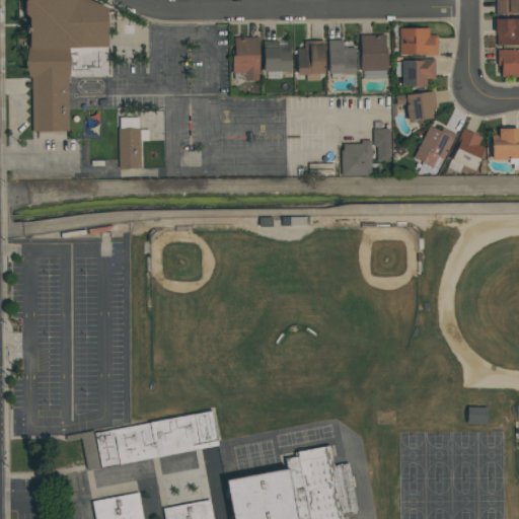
[(24,0),(85,0),(108,9),(107,50),(108,79),(71,79),(71,133),(32,133),(24,0)]
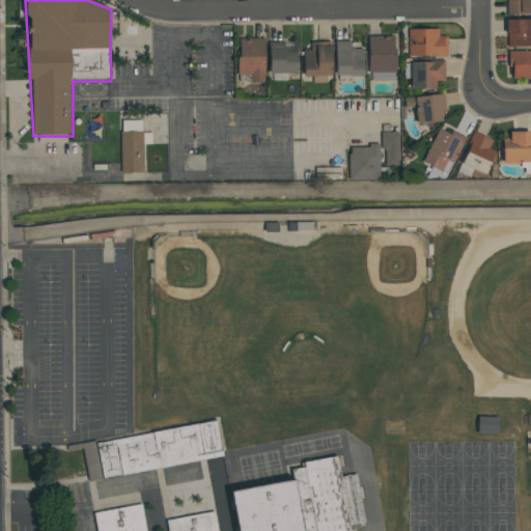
[(530,0),(530,12),(520,14),(520,15),(506,15),(506,0),(530,0)]
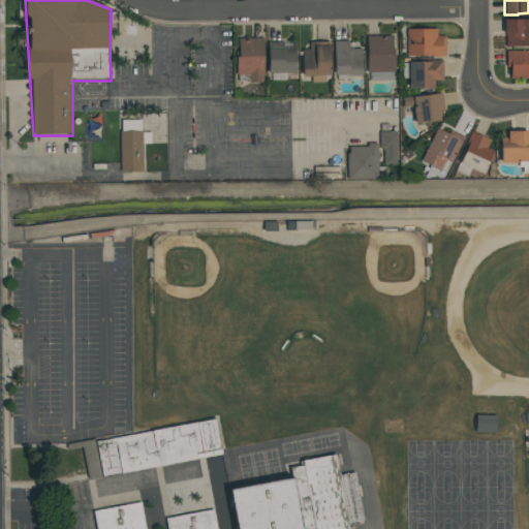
[(528,20),(528,45),(505,47),(505,34),(504,34),(503,20),(528,20)]
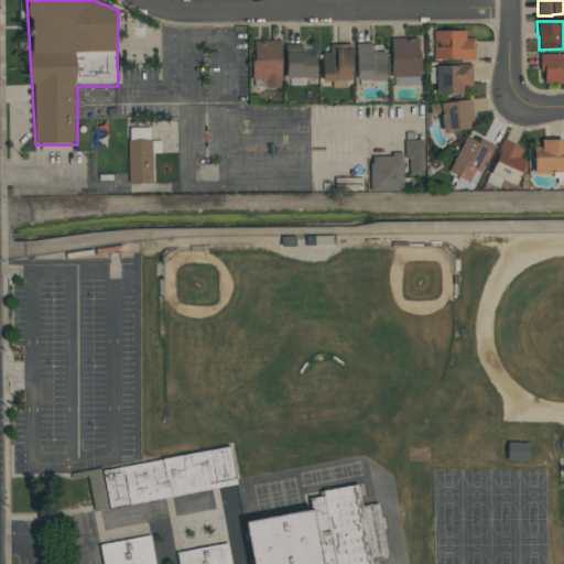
[(466,31),(466,39),(475,39),(475,60),(463,60),(433,60),(433,31),(466,31)]
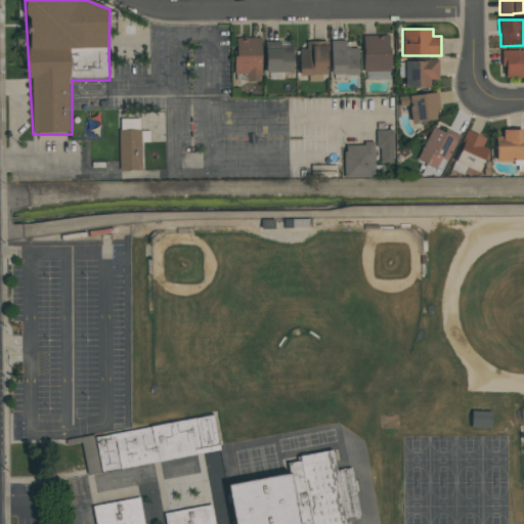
[(389,79),(365,79),(365,72),(363,72),(363,36),(388,36),(388,48),(391,48),(391,71),(389,71),(389,79)]
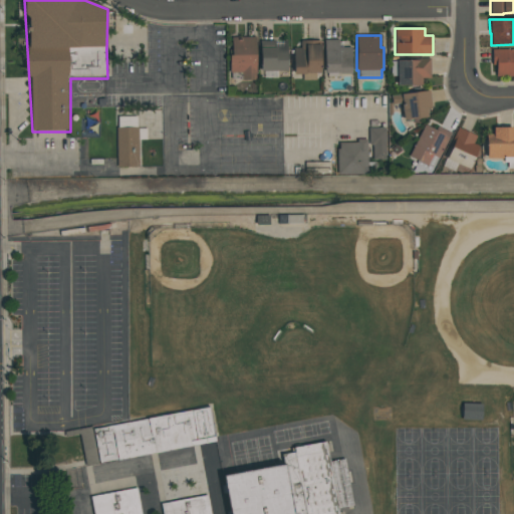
[(232,36),(256,36),(256,72),(256,79),(242,79),(242,78),(231,78),(231,72),(229,72),(229,55),(232,55),(232,36)]
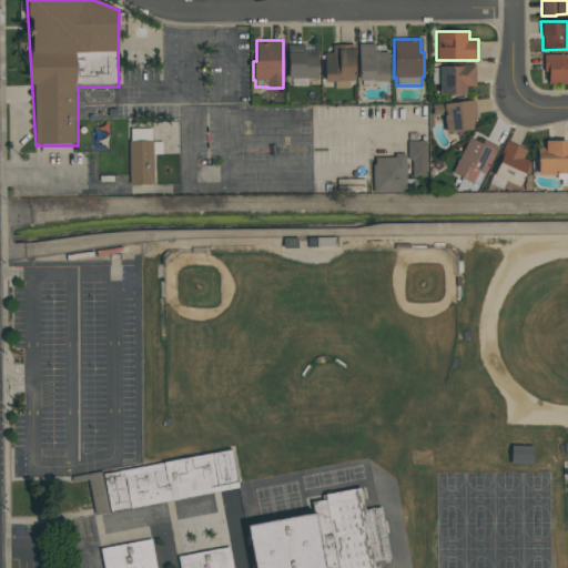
[(358,81),(358,43),(374,43),(374,52),(388,52),(388,81),(374,81),(374,84),(362,84),(362,81),(358,81)]
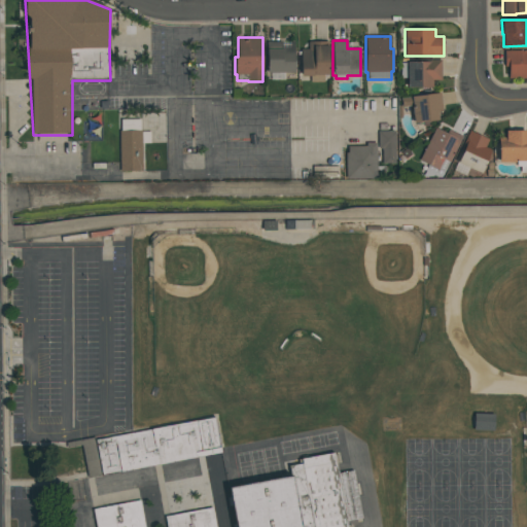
[(270,79),(270,72),(267,72),(267,48),(267,41),(293,41),(293,72),(285,72),(285,79),(270,79)]
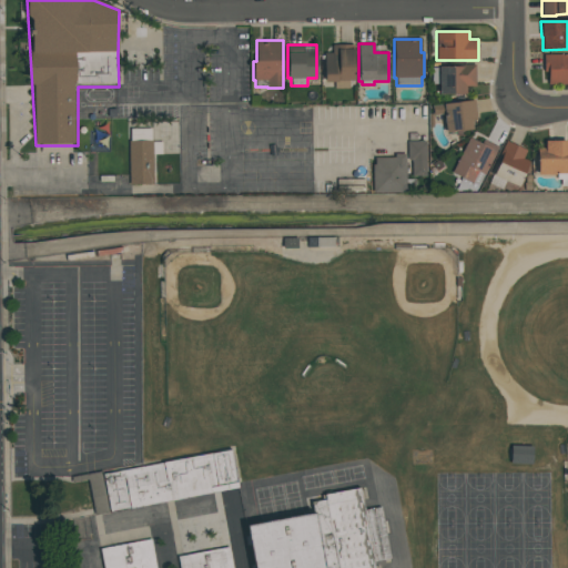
[(354,44),(354,80),(348,80),(348,89),(334,89),(334,82),(324,82),(324,52),(332,52),(332,44),(354,44)]
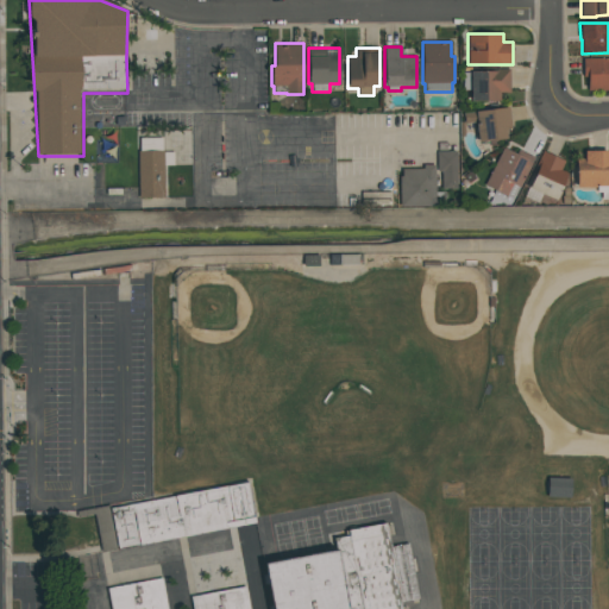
[(608,90),(588,90),(588,76),(583,76),(583,58),(608,58),(608,90)]
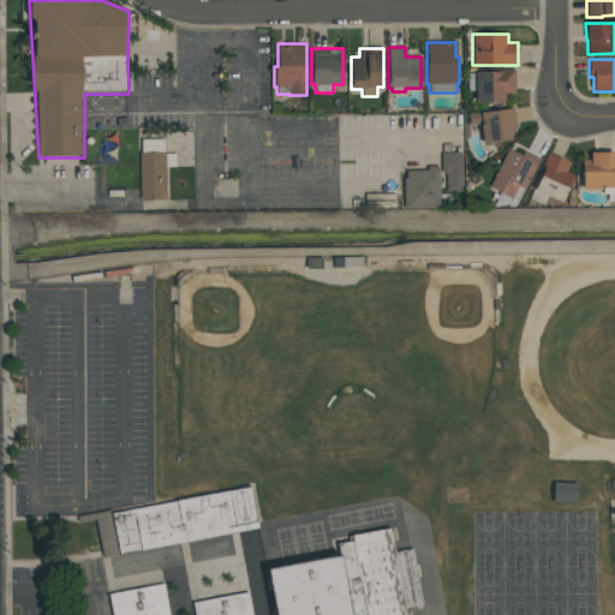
[(514,70),(514,94),(505,94),(505,102),(475,102),(475,91),(467,91),(467,73),(475,73),(475,71),(494,72),(494,70),(514,70)]
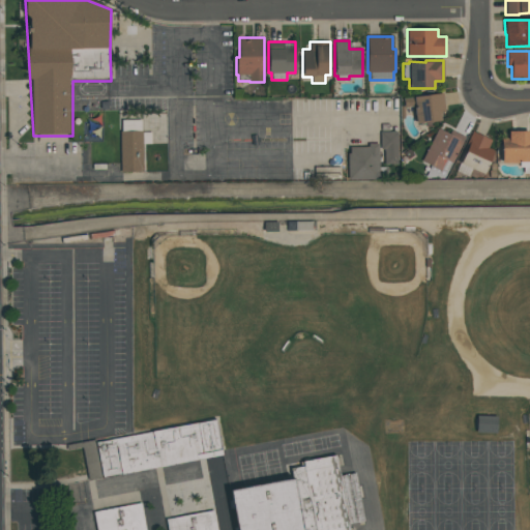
[(413,107),(404,108),(403,98),(413,97),(413,96),(442,93),(445,113),(441,113),(442,121),(416,124),(413,107)]
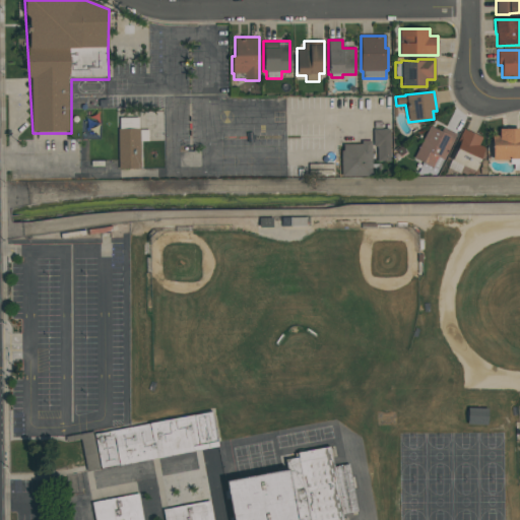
[(118,170),(118,129),(119,129),(119,118),(138,118),(138,129),(139,129),(139,130),(148,130),(148,141),(139,141),(139,170),(118,170)]
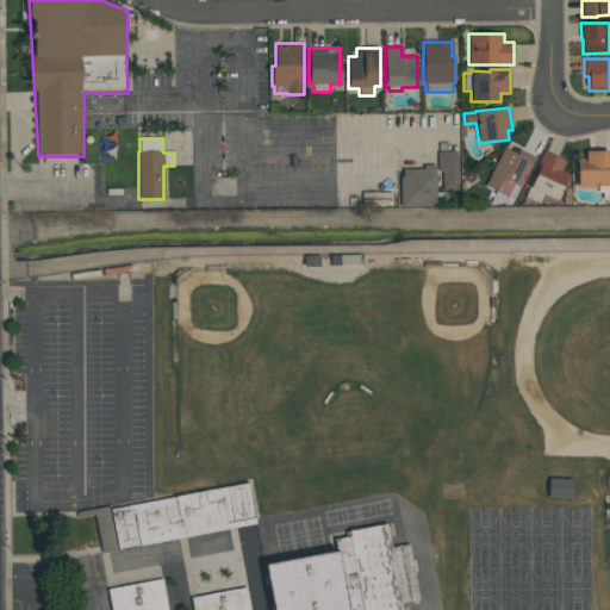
[(485,186),(504,148),(517,154),(518,150),(535,157),(521,188),(520,188),(511,204),(490,204),(496,191),(485,186)]
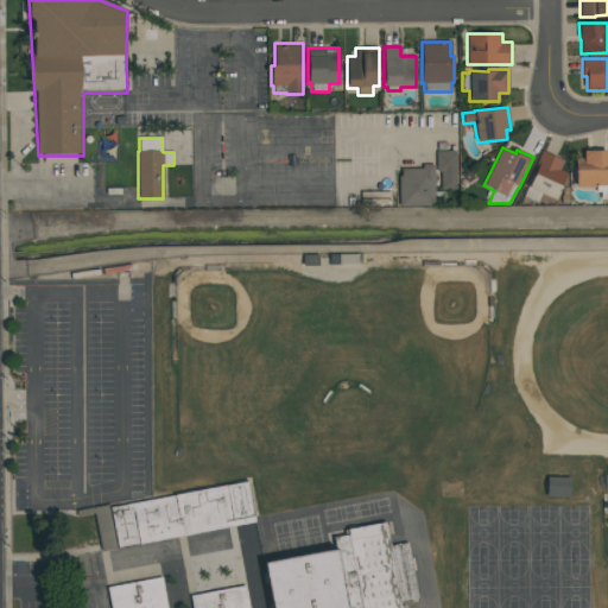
[(456,151),(456,189),(441,189),(441,171),(437,171),(436,152),(456,151)]
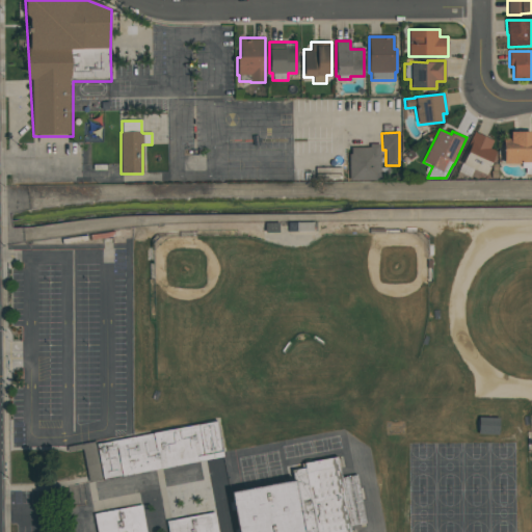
[(457,171),(461,162),(462,162),(472,141),(470,140),(474,132),(494,140),(489,149),(496,151),(485,175),(473,169),(470,178),(457,171)]
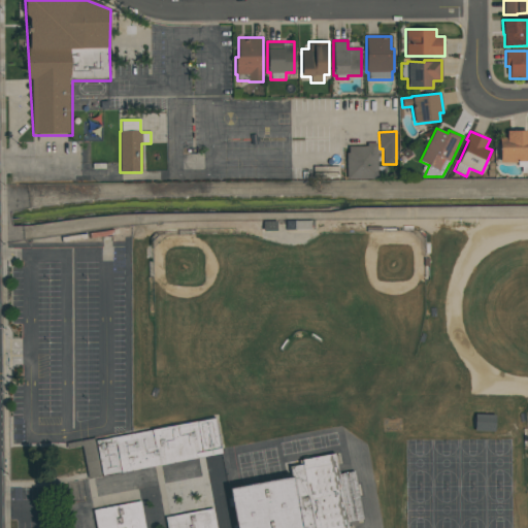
[(499,162),(499,137),(506,137),(506,131),(527,131),(527,143),(526,143),(526,160),(527,160),(527,173),(521,173),(521,167),(518,167),(518,162),(499,162)]
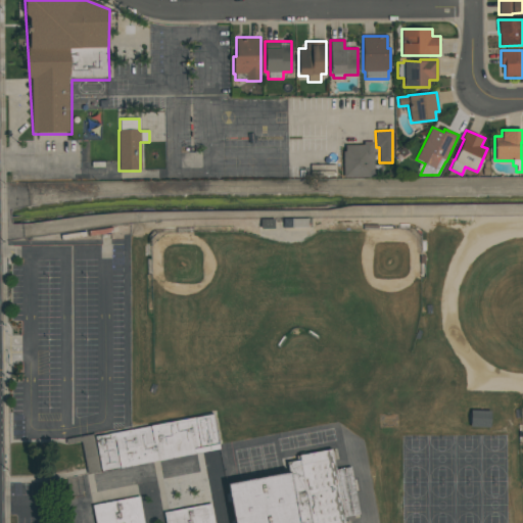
[(373,142),(374,178),(342,178),(342,151),(345,151),(345,145),(363,145),(363,142),(373,142)]
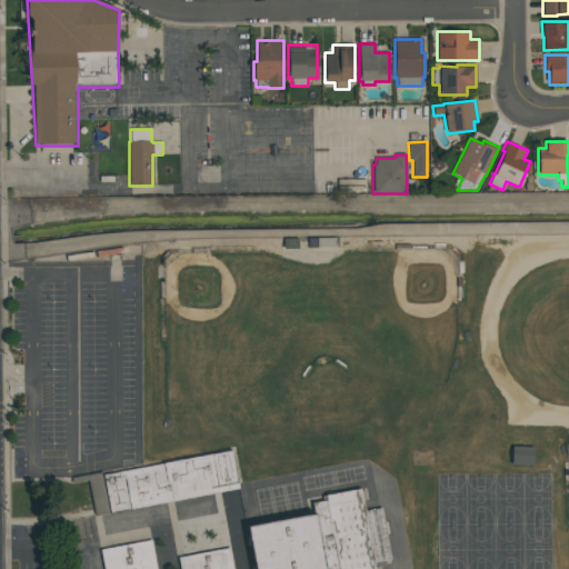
[(512,447),(533,447),(533,466),(511,465),(512,447)]
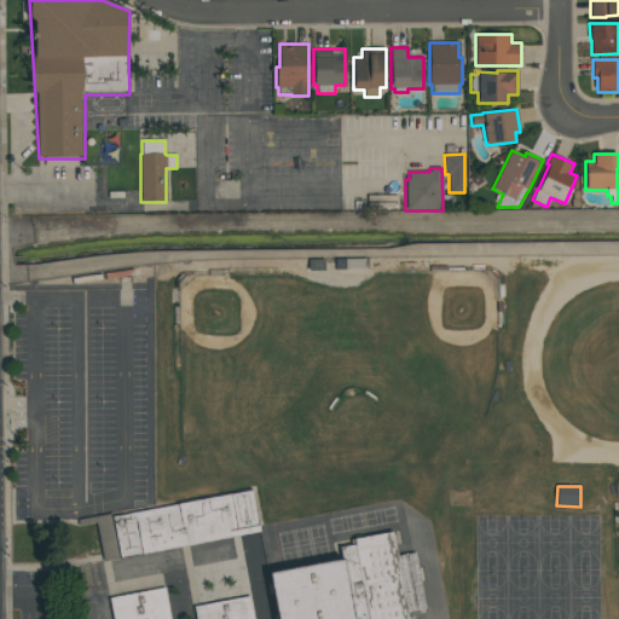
[(252,489),(260,532),(122,560),(115,518),(156,509),(252,489)]
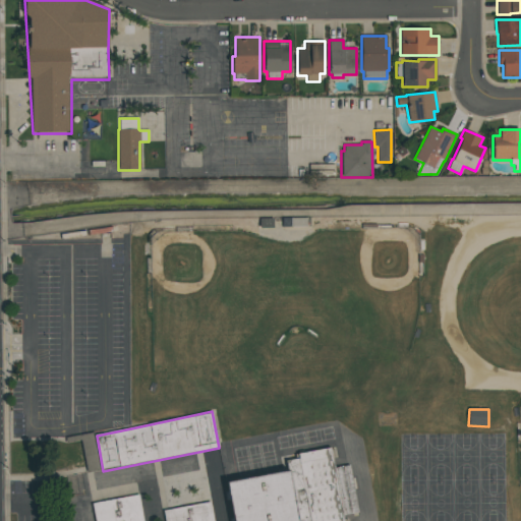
[(331,449),(335,469),(350,466),(358,513),(343,516),(344,520),(297,520),(288,471),(284,472),(281,458),(331,449)]
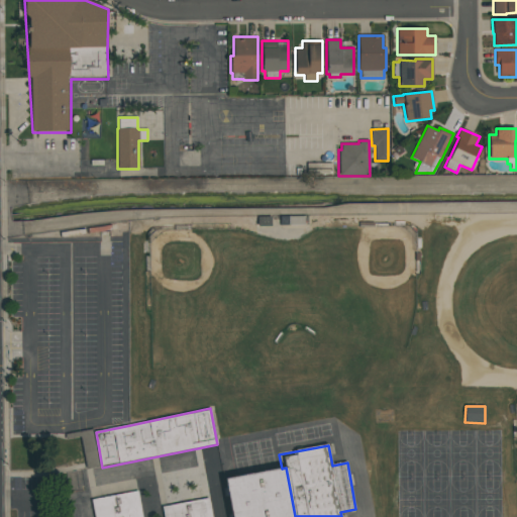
[(295,516),(286,468),(225,480),(231,516),(295,516)]
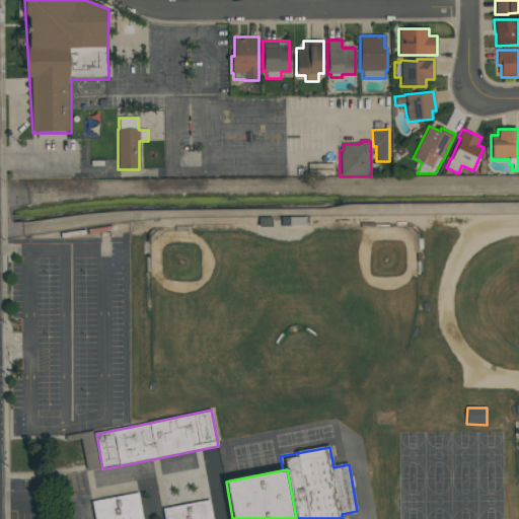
[(93,518),(91,502),(139,493),(143,518),(93,518)]
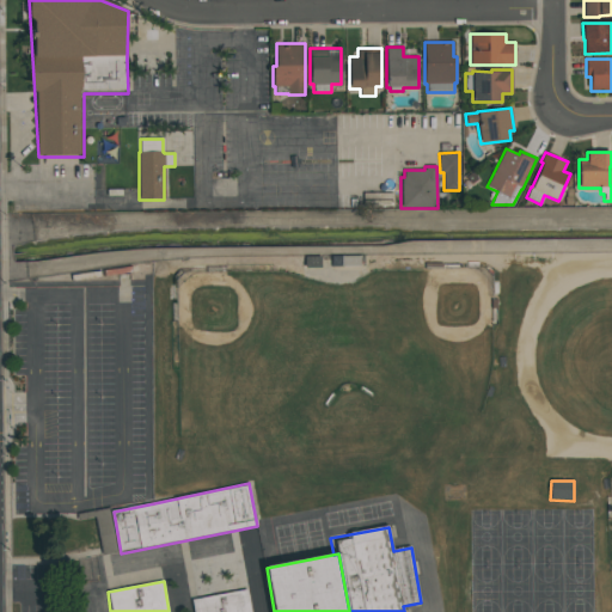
[(194,611),(193,601),(248,589),(251,611),(194,611)]
